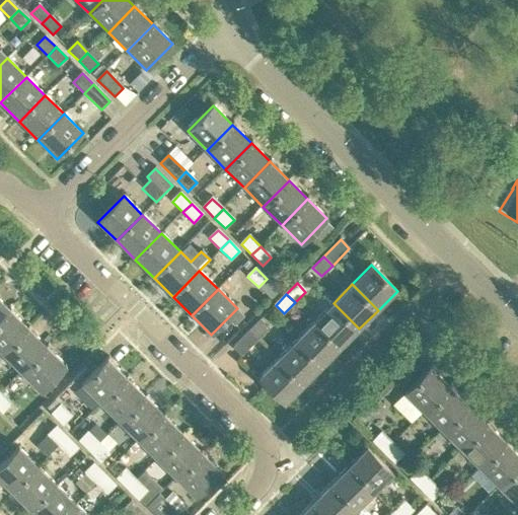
[(0,319),(9,310),(0,300),(0,319)]
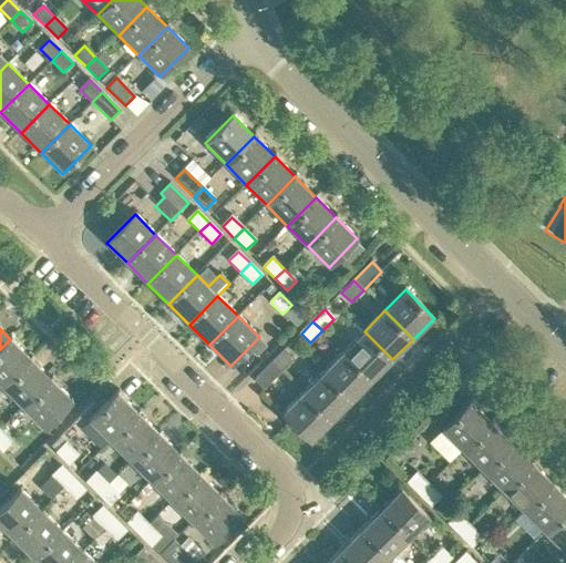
[(364,331),(343,351),(372,380),(392,359),(364,331)]
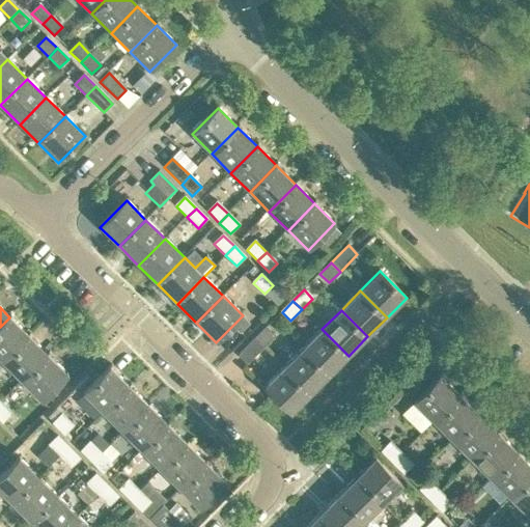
[(242,316),(231,327),(239,334),(249,324),(242,316)]
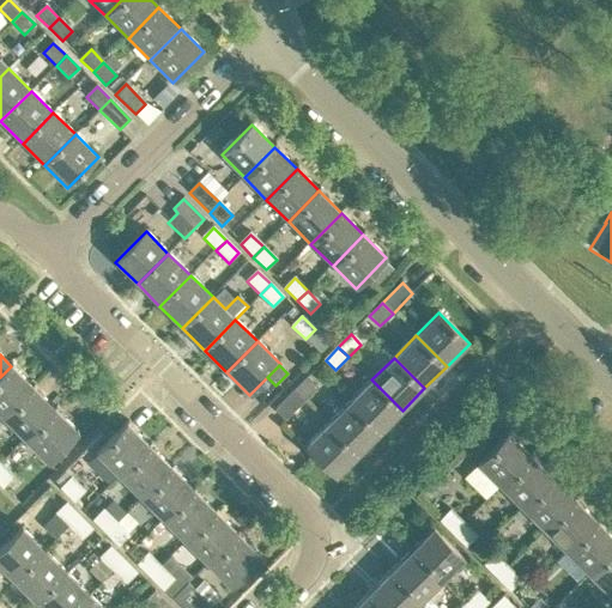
[(0,377),(0,417),(2,419),(34,388),(11,366),(0,377)]
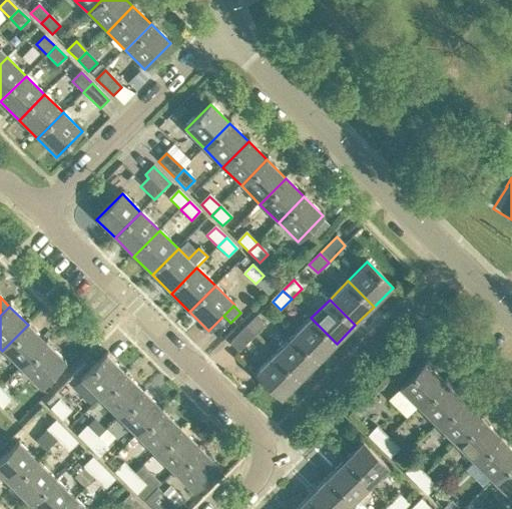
[(257,317),(246,328),(254,336),(266,325),(257,317)]
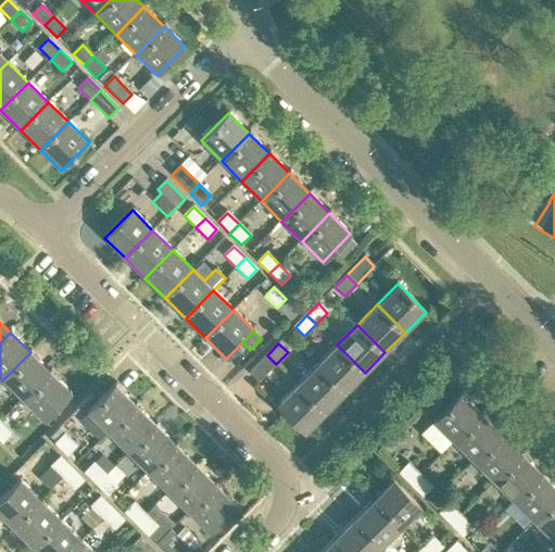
[(337,345),(317,365),(345,392),(365,373),(337,345)]
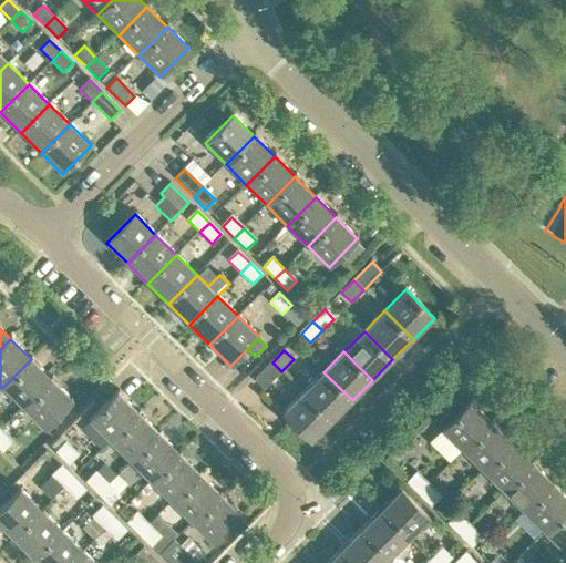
[(2,388),(23,409),(51,380),(31,359),(2,388)]
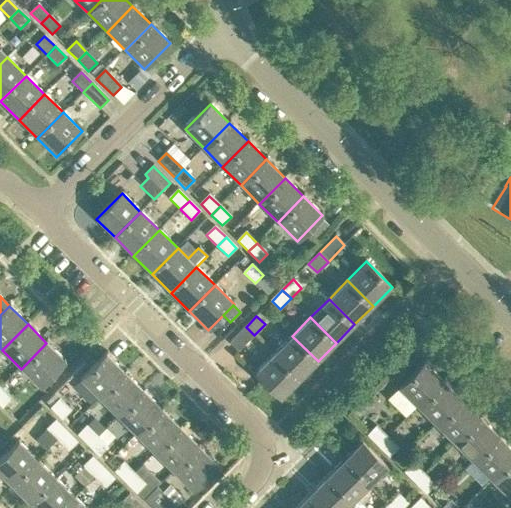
[(254,335),(246,327),(229,343),(238,352),(254,335)]
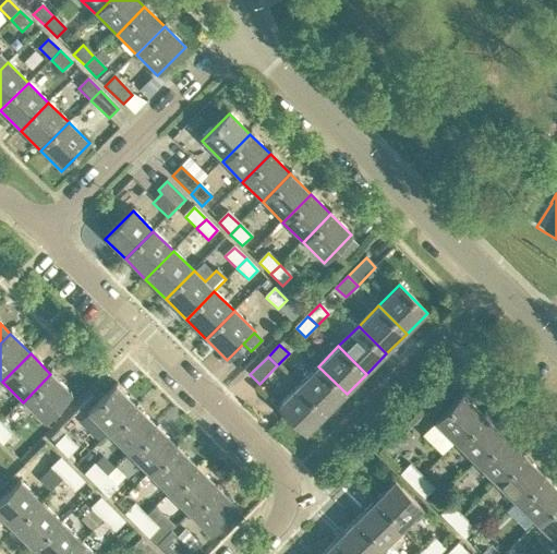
[(318,366),(298,386),(326,414),(347,394),(318,366)]
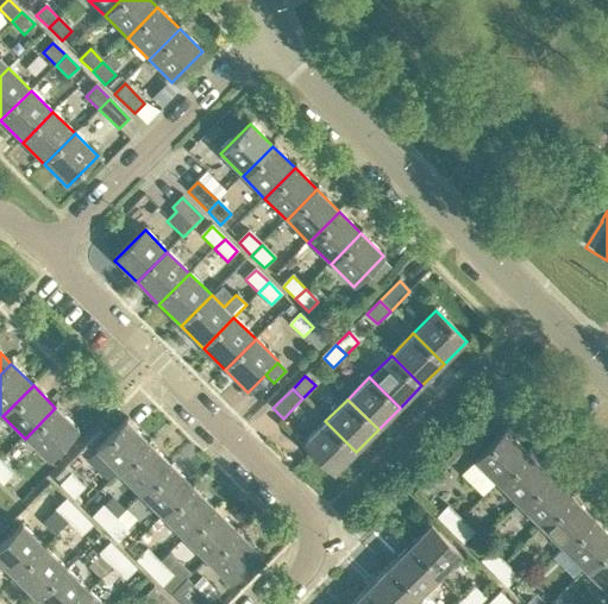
[(55,408),(25,439),(48,460),(77,431),(55,408)]
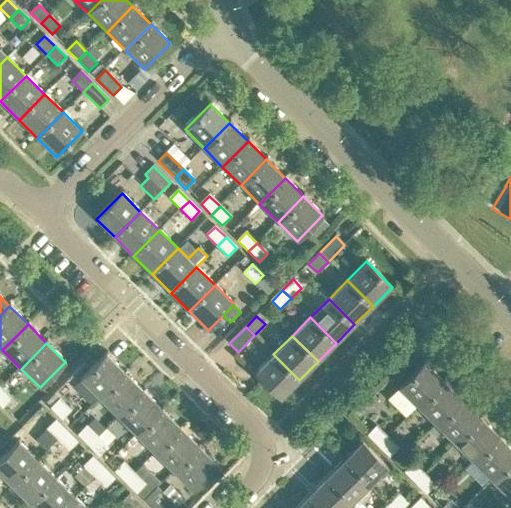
[(80,380),(99,399),(125,373),(106,354),(80,380)]
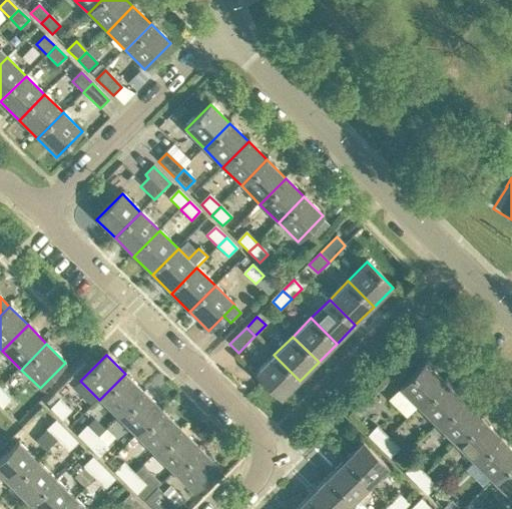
[(300,381),(274,355),(256,374),(281,400),(300,381)]
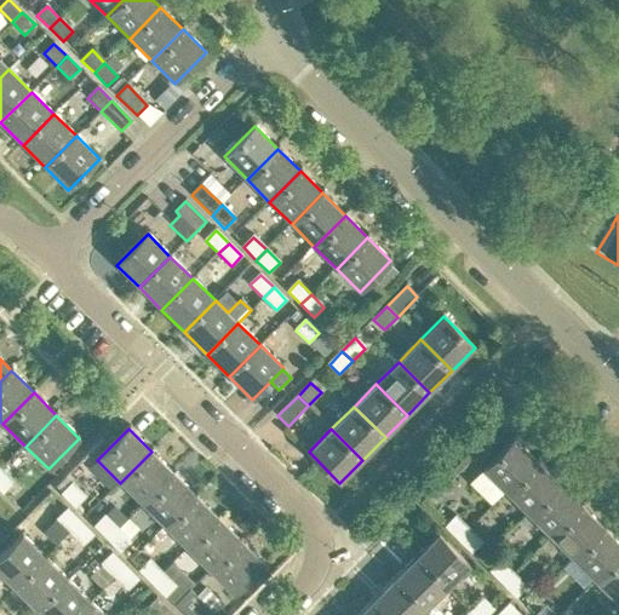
[(470,458),(505,493),(537,461),(514,438),(508,446),(496,434),(470,458)]
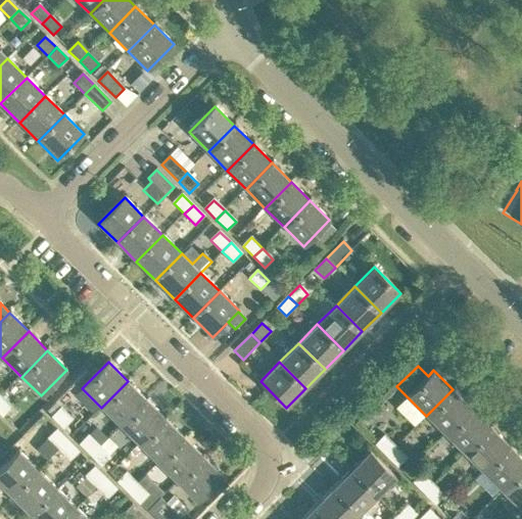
[(101,408),(121,426),(146,399),(128,381),(101,408)]
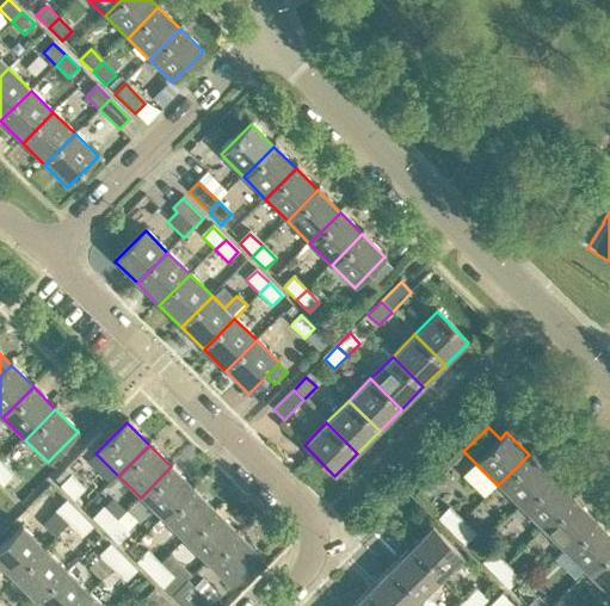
[(498,486),(521,507),(550,477),(529,455),(498,486)]
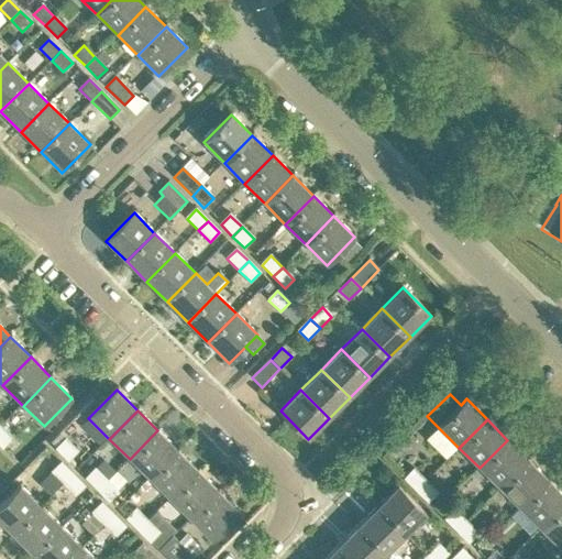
[(0,428),(0,446),(2,449),(12,440),(0,428)]
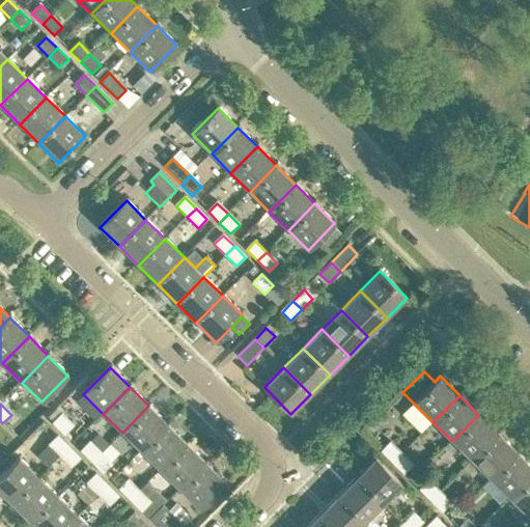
[(122,433),(141,452),(168,425),(148,406),(122,433)]
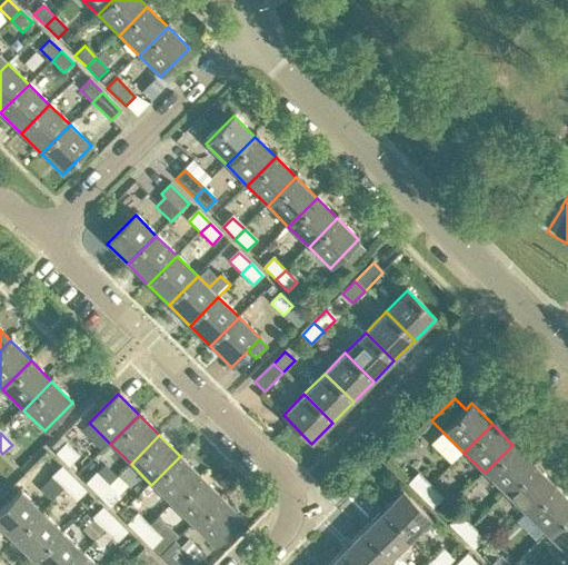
[(69,466),(78,457),(61,440),(51,449),(69,466)]
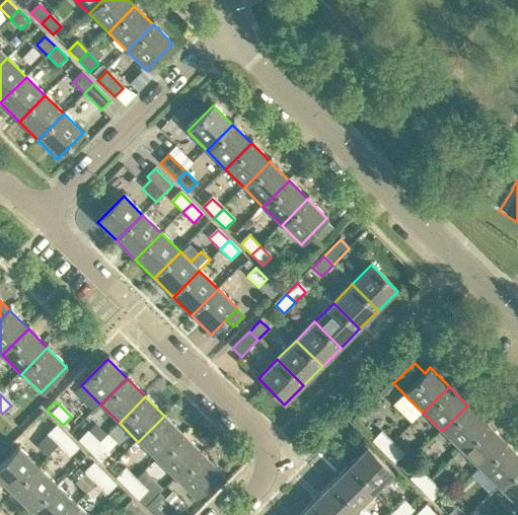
[(442,431),(460,450),(487,424),(467,406),(442,431)]
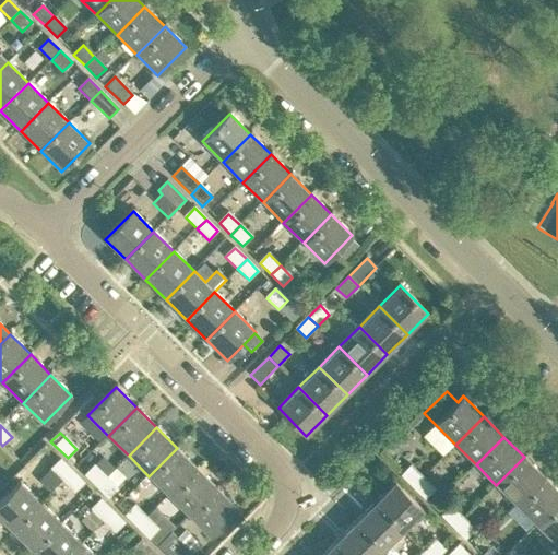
[(149,476),(169,496),(197,468),(177,448),(149,476)]
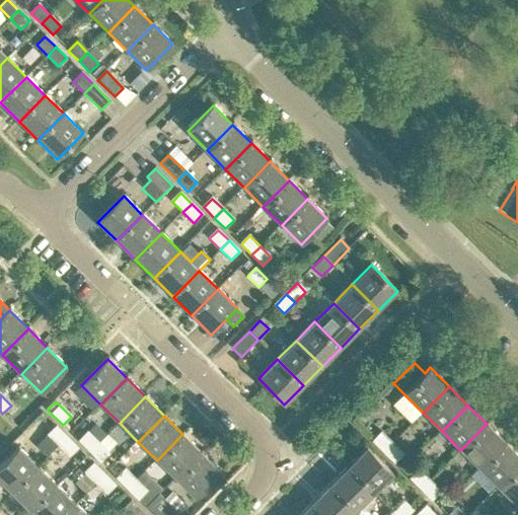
[(460,450),(479,468),(505,442),(487,424),(460,450)]
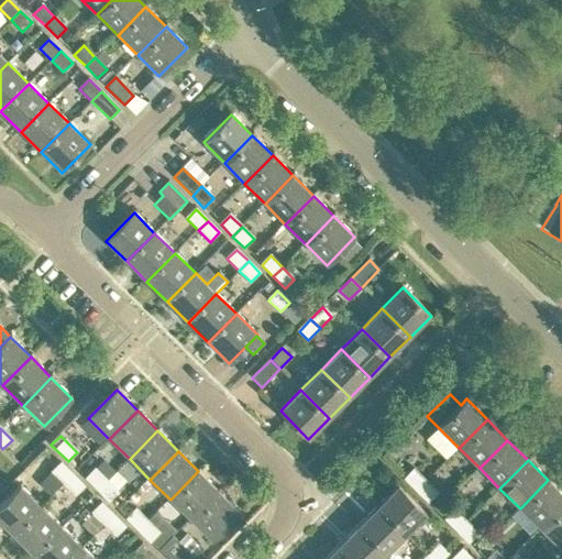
[(52,473),(64,485),(73,475),(61,464),(52,473)]
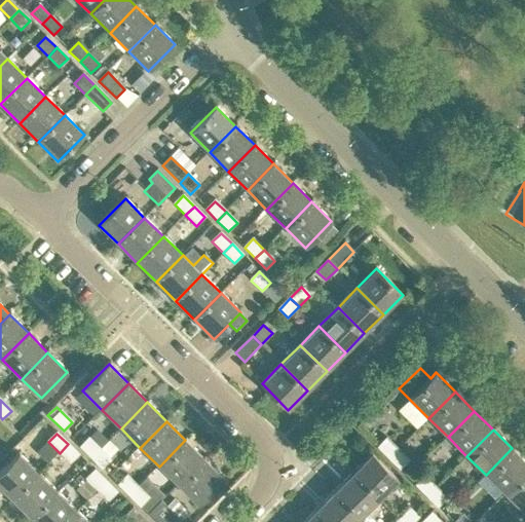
[(80,447),(91,458),(100,450),(88,439),(80,447)]
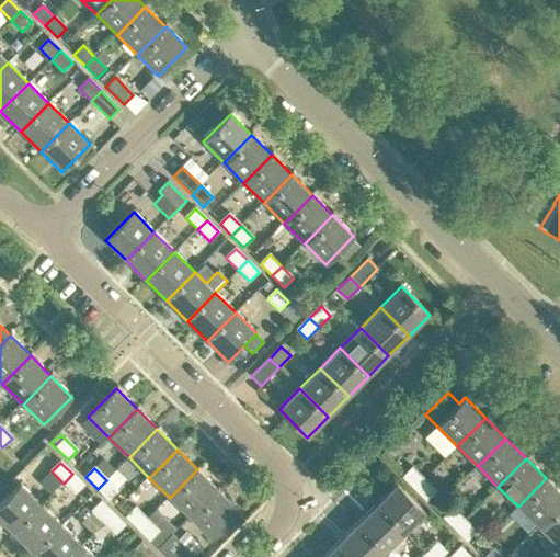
[(403,478),(414,489),(424,480),(412,468),(403,478)]
